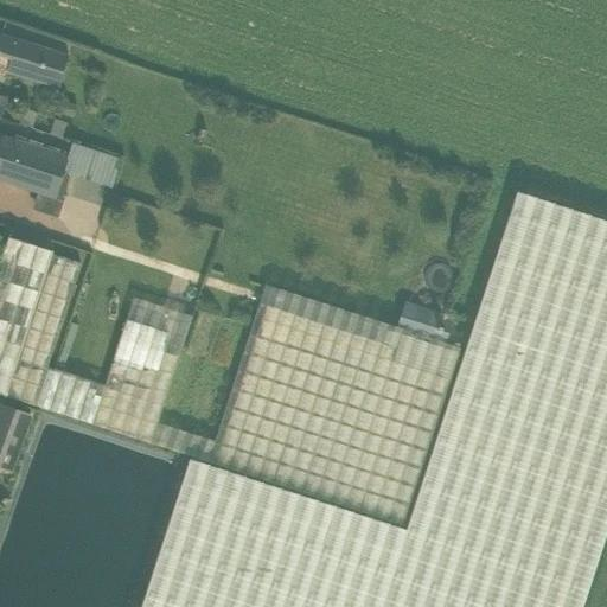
[(59,88),(68,63),(70,56),(1,36),(0,40),(0,68),(8,71),(59,88)]
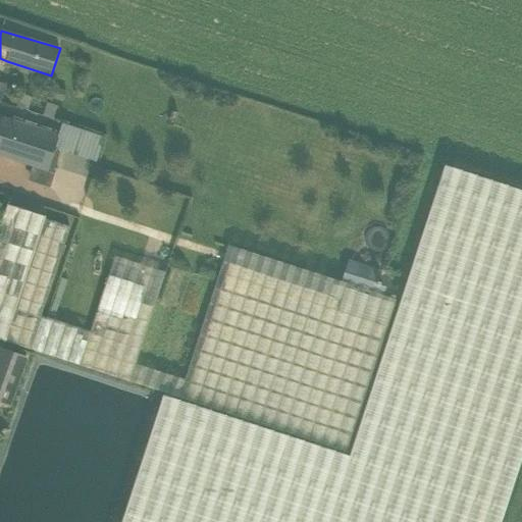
[(342,281),(229,245),(274,106),(100,49),(46,216),(5,341),(180,396),(347,451),(384,330),(395,300),(383,296),(386,286),(376,283),(380,269),(349,259),(342,281)]
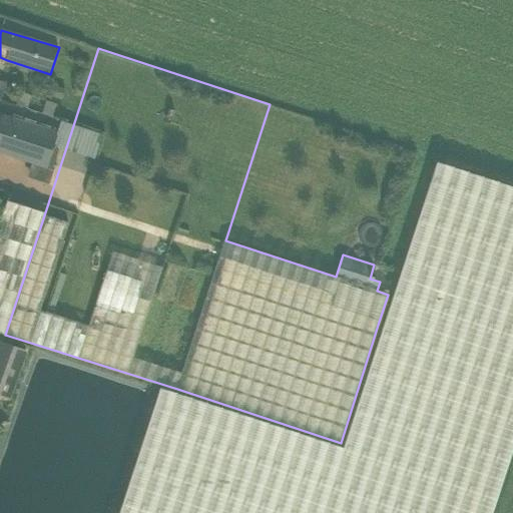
[(1,114),(0,118),(0,152),(47,167),(59,132),(1,114)]
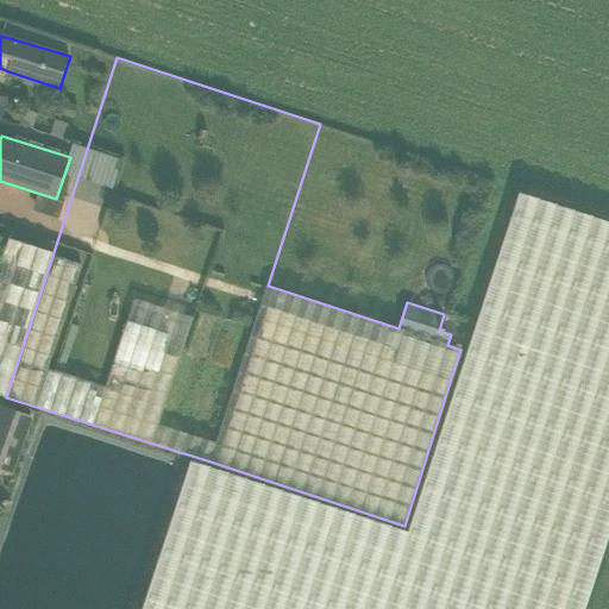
[(608,608),(608,221),(520,193),(407,533),(190,462),(142,608),(608,608)]
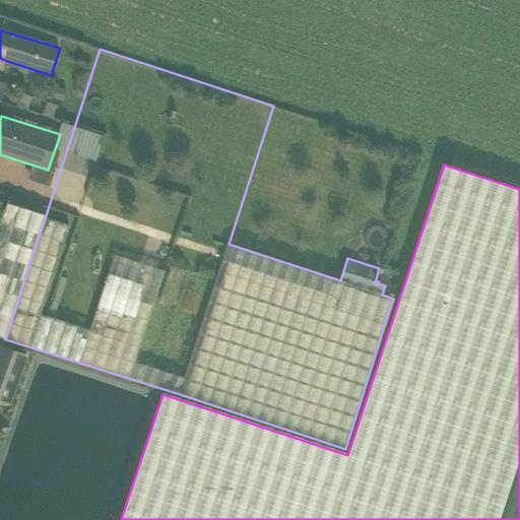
[(0,337),(5,339),(46,215),(8,203),(0,229),(0,337)]
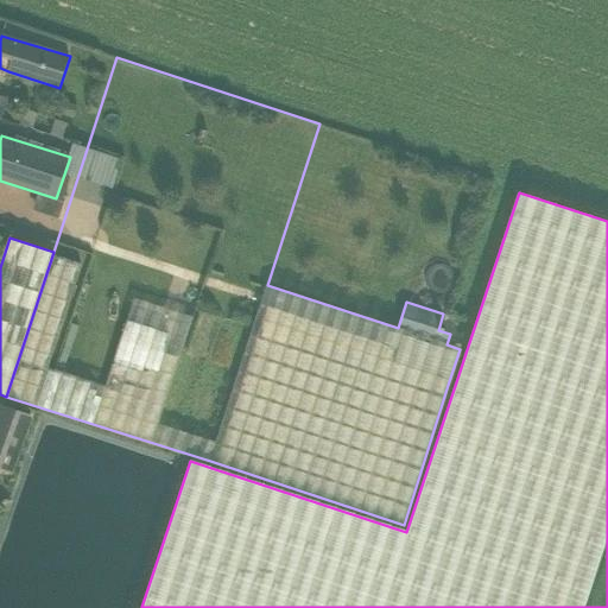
[(0,468),(8,472),(30,417),(2,406),(0,411),(0,468)]
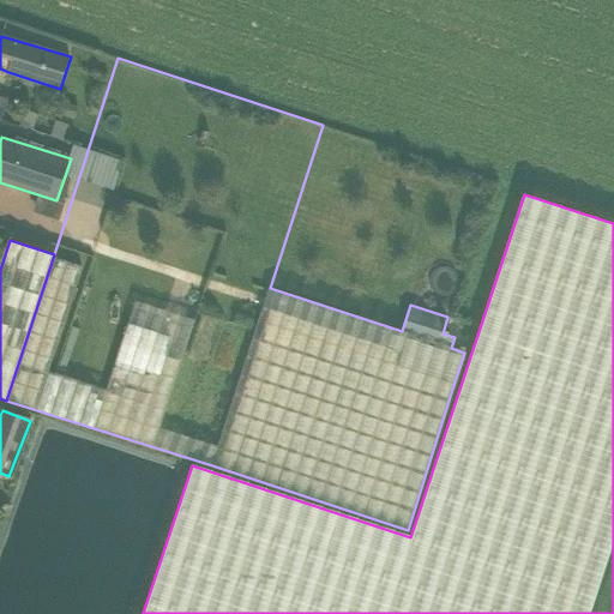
All buildings are outlined.
